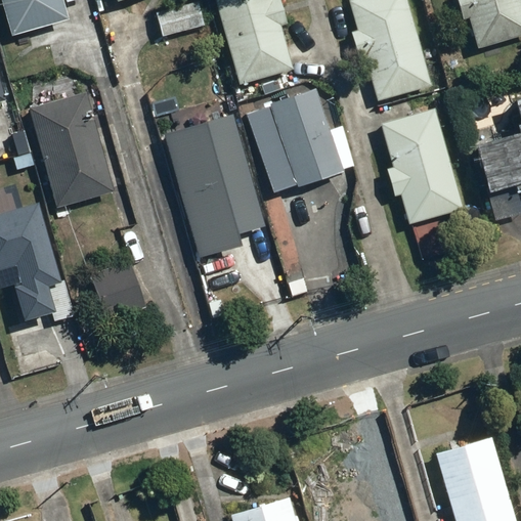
[(1,0),(11,36),(71,20),(66,1),(70,0),(1,0)]
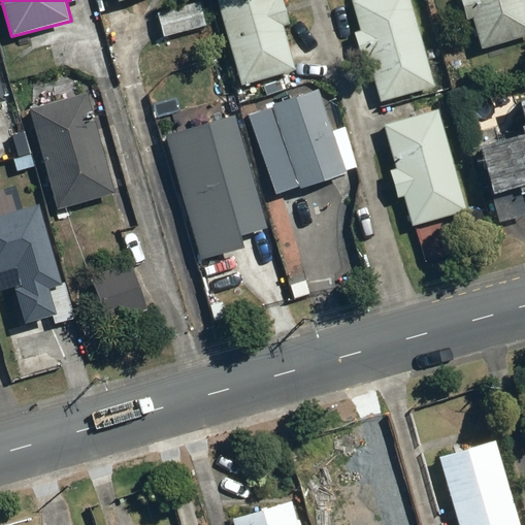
[(290,23),(283,0),(217,0),(241,86),(295,70),(282,25),(290,23)]
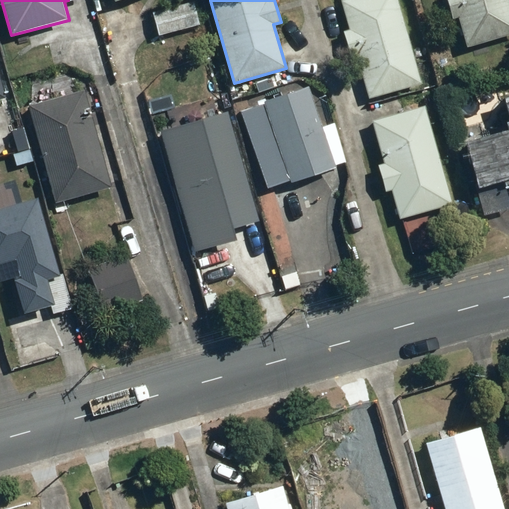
[(369,101),(421,87),(396,0),(344,0),(341,1),(349,30),(342,32),(352,66),(358,64),(369,101)]
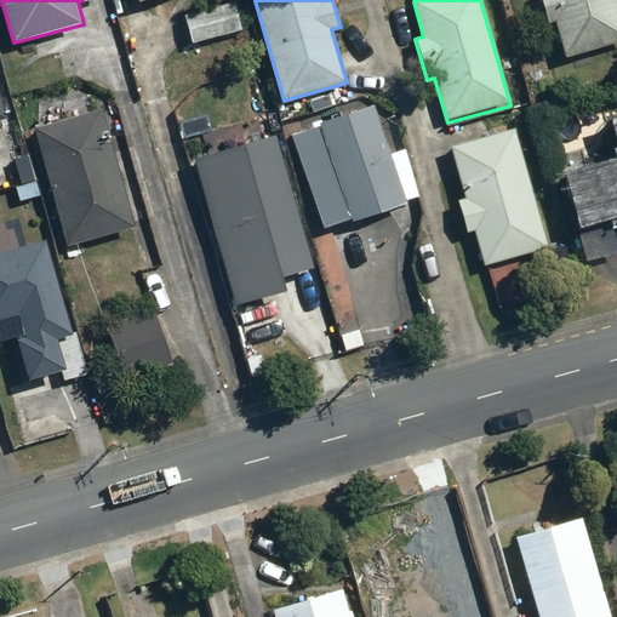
[(616,0),(541,0),(548,23),(556,21),(567,58),(616,44),(616,0)]
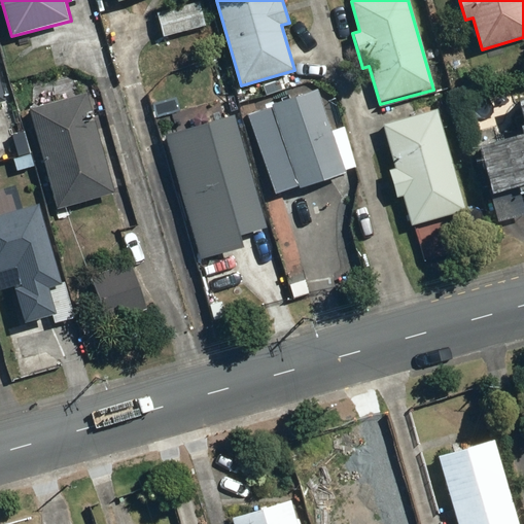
[(197,3),(158,13),(164,37),(204,27),(197,3)]
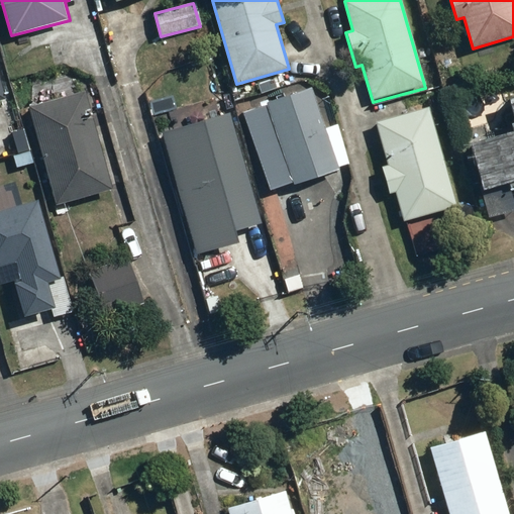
[(338,123),(325,127),(311,85),(266,100),(294,184),(339,169),(351,165),(338,123)]
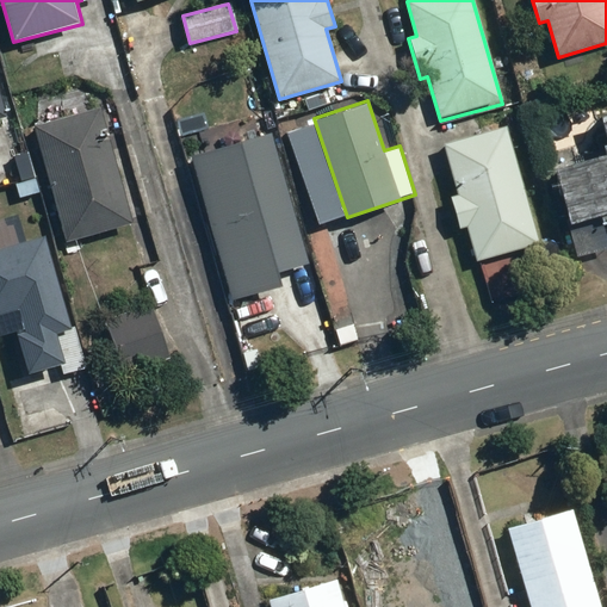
[(132,221),(101,106),(35,124),(64,239),(132,221)]
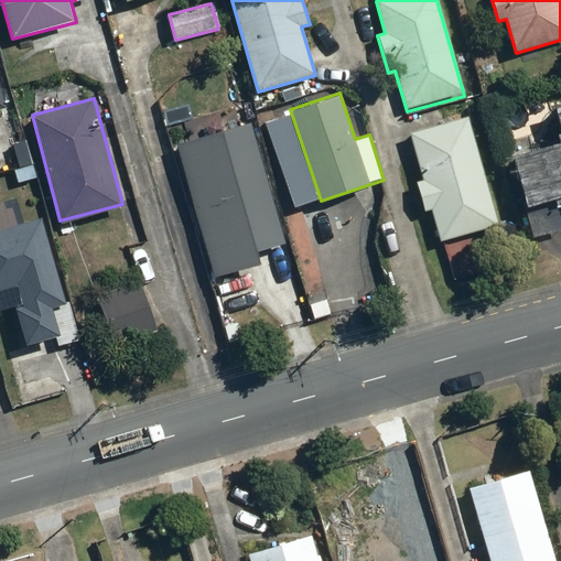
[(560,99),(553,103),(560,126),(560,129),(559,130),(560,139),(513,153),(529,207),(560,196),(560,99)]
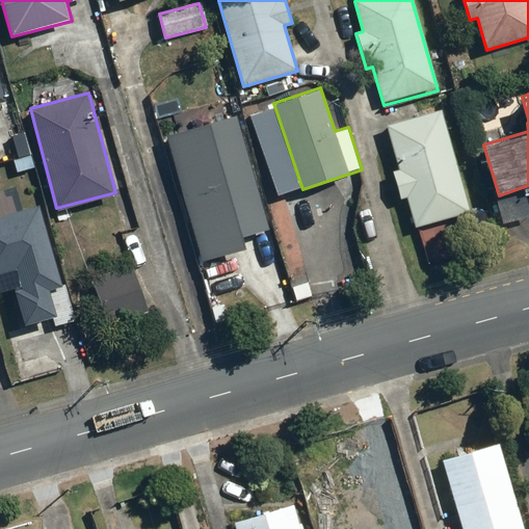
[(442,104),(387,120),(400,167),(394,169),(402,200),(410,199),(417,227),(472,212),(442,104)]
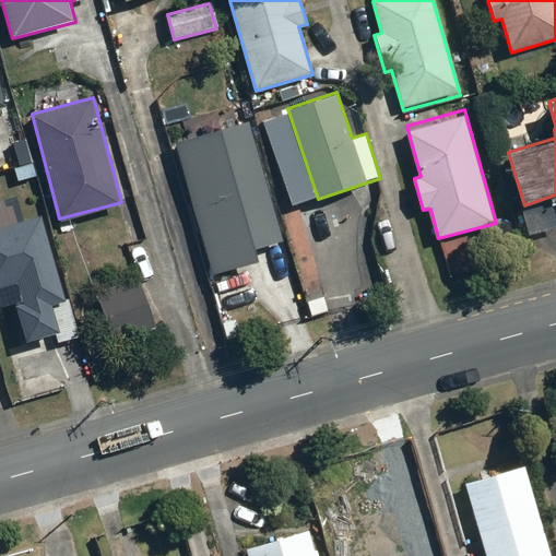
[(244,250),(279,240),(245,122),(170,144),(209,275),(248,264),(244,250)]
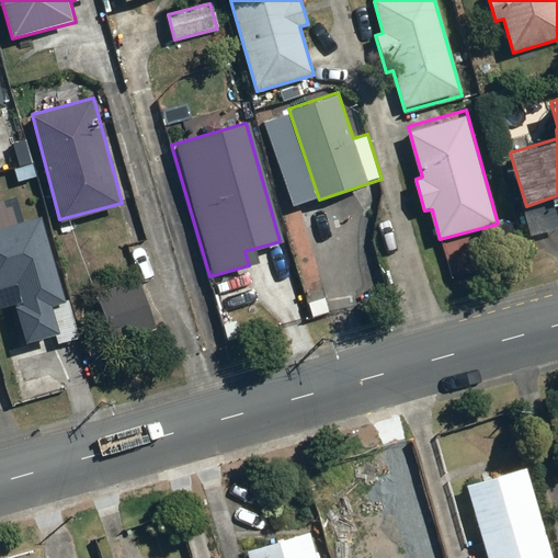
[(0,291),(20,285),(26,306),(13,309),(24,346),(65,334),(55,305),(68,302),(42,216),(2,228),(0,228),(0,291)]
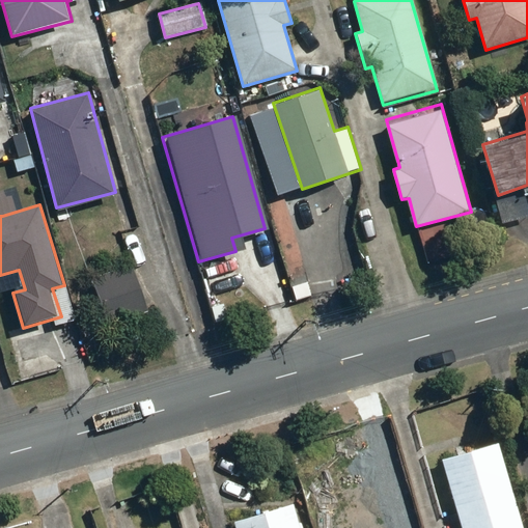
[(132,262),(91,278),(109,327),(149,311),(132,262)]
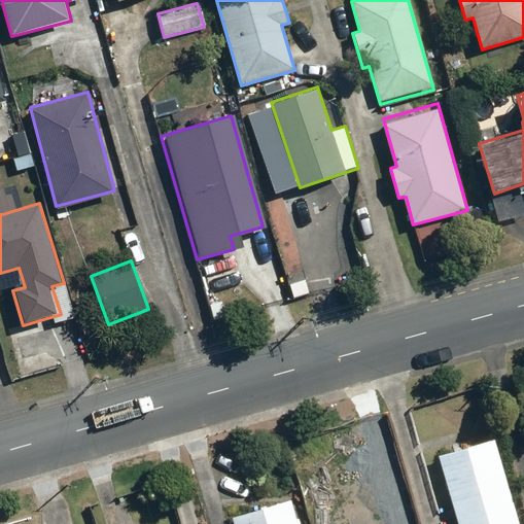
[(520,523),(496,440),(438,456),(457,523),(520,523)]
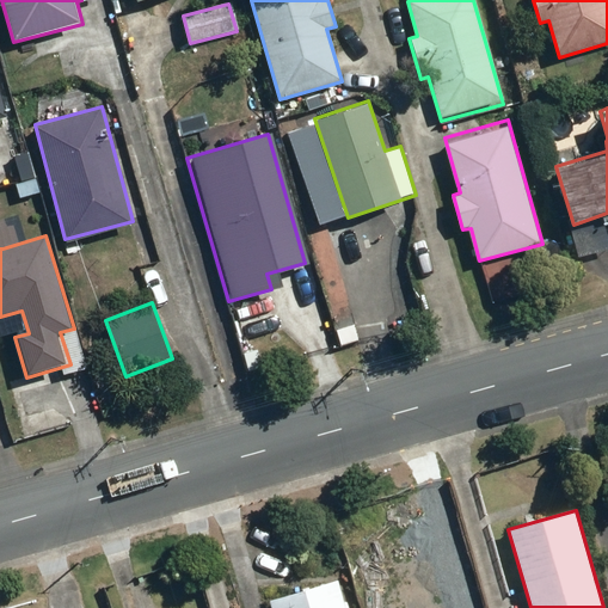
[(452,607),(435,551),(367,570),(378,607),(452,607)]
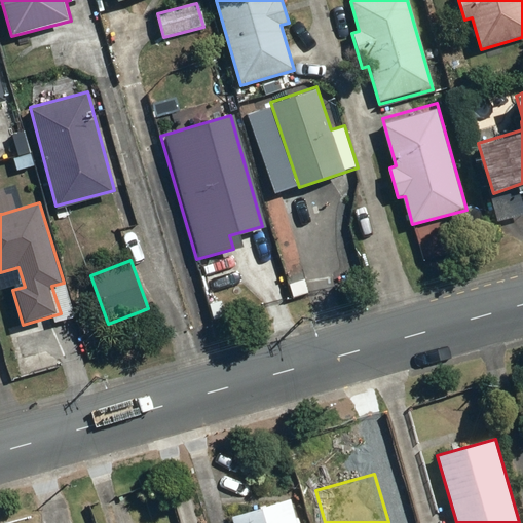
[(299,522),(291,496),(228,515),(230,522),(299,522)]
